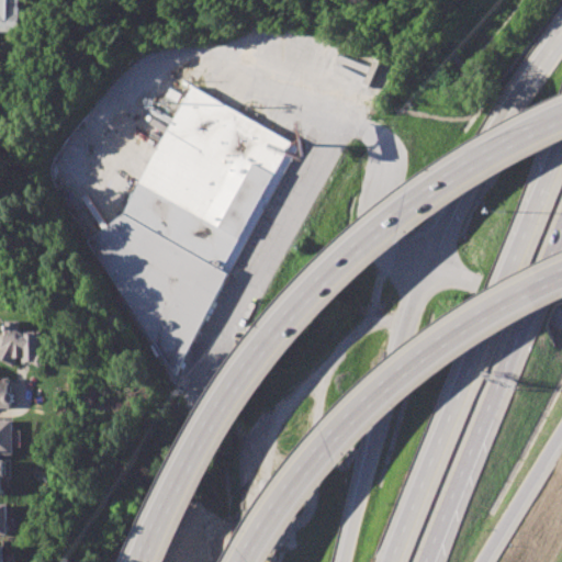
[(0,30),(0,0),(21,0),(21,30),(0,30)]
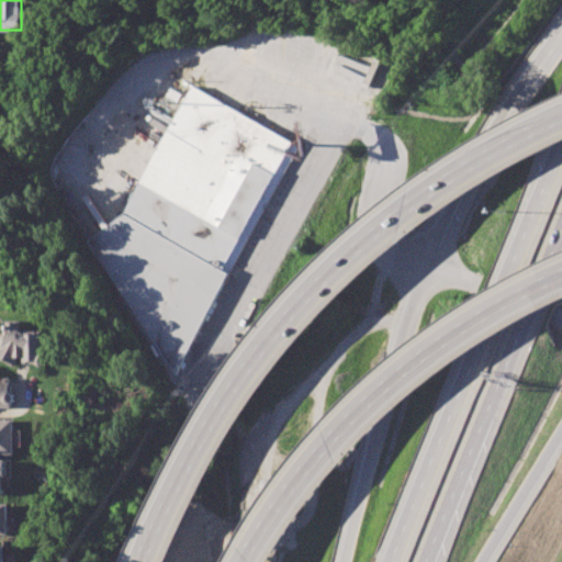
[(82,238),(122,213),(192,86),(302,146),(173,377),(82,238)]
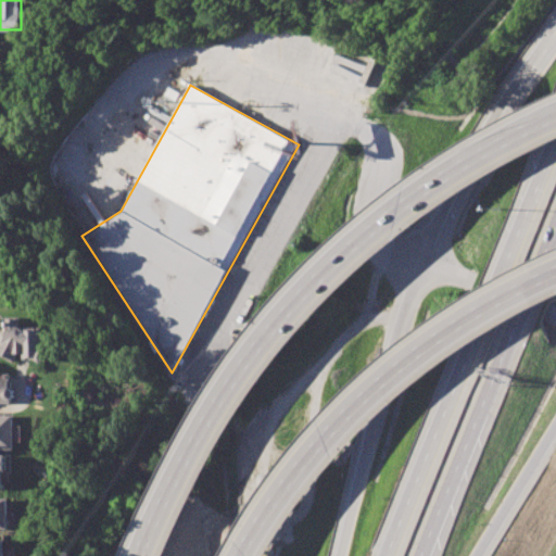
[(0,353),(0,345),(8,332),(7,317),(23,317),(24,331),(28,331),(28,327),(47,326),(48,348),(51,352),(51,358),(46,363),(39,362),(37,357),(27,357),(27,354),(22,351),(16,363),(0,353)]
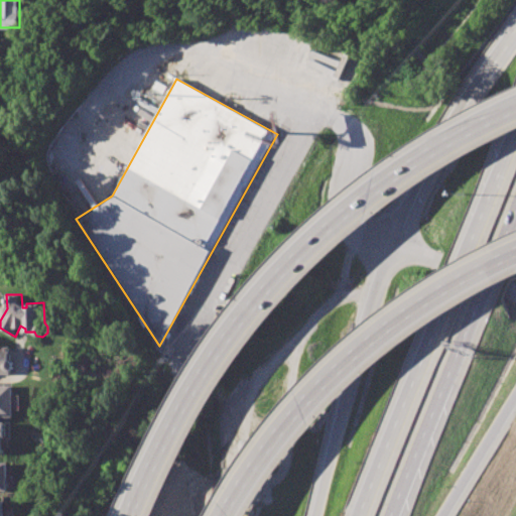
[(0,374),(0,345),(11,345),(12,361),(15,362),(15,367),(13,370),(13,374),(0,374)]
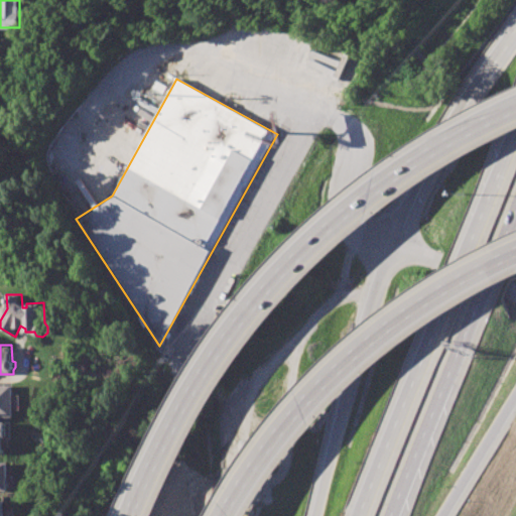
[(0,416),(0,385),(12,385),(12,416),(0,416)]
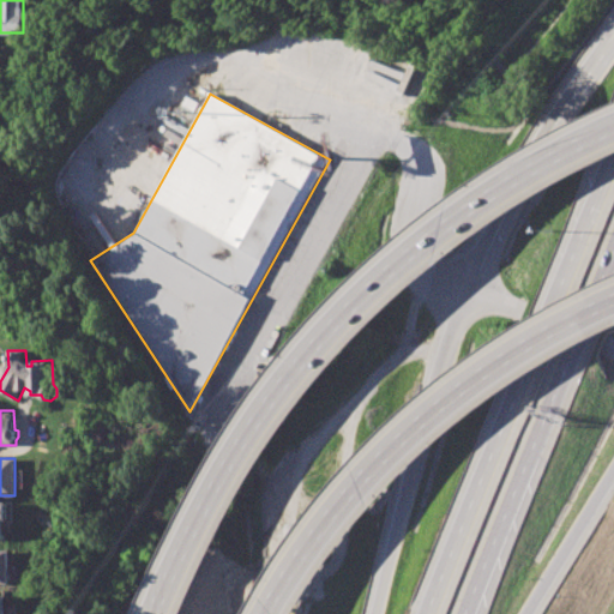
[(0,584),(0,548),(13,548),(13,584),(0,584)]
